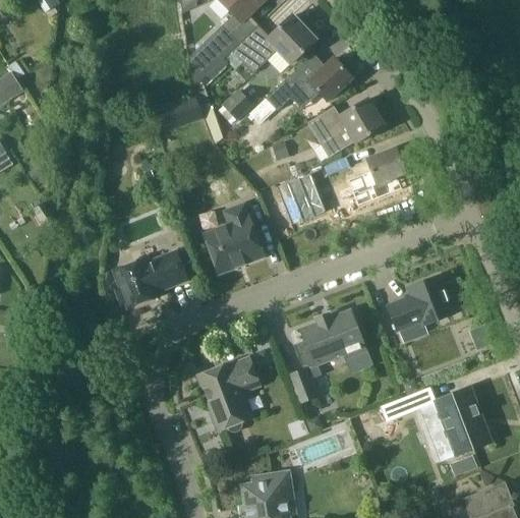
[(38,0),(46,11),(60,2),(58,0),(38,0)]
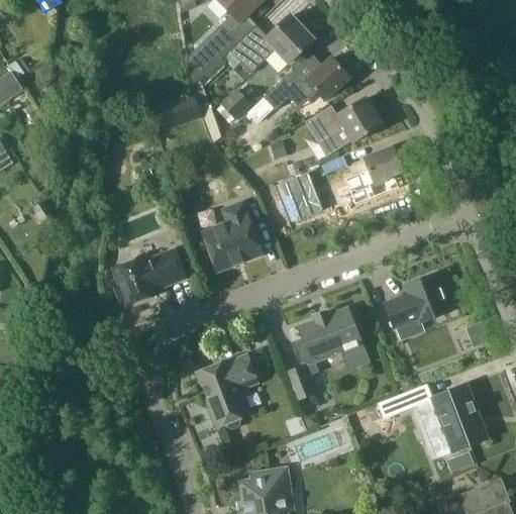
[(178,0),(180,11),(191,6),(194,5),(193,0),(178,0)]
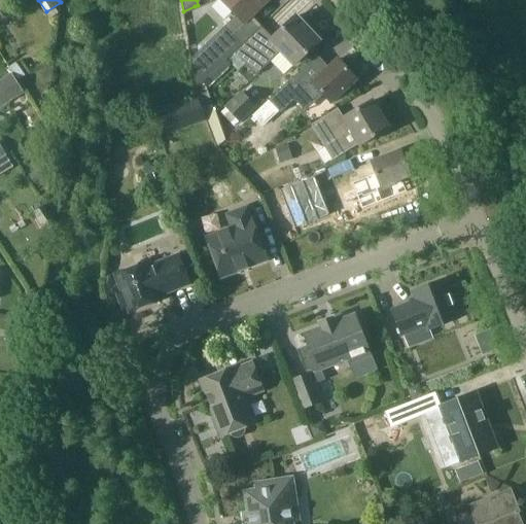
[(224,25),(242,43),(261,25),(251,13),(265,0),(223,0),(236,13),(224,25)]
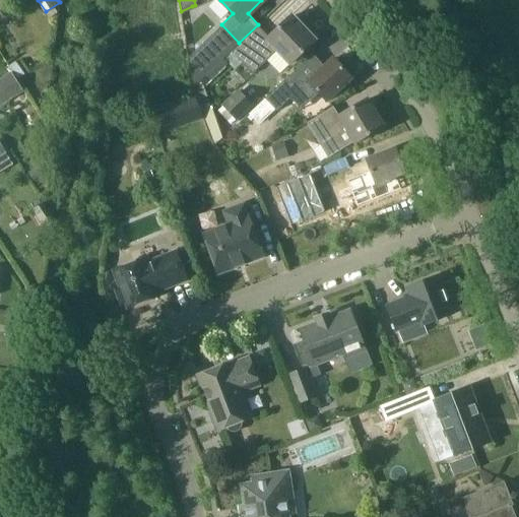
[(258,24),(239,43),(232,50),(253,72),(277,49),(290,63),(316,39),(293,14),(269,36),(258,24)]
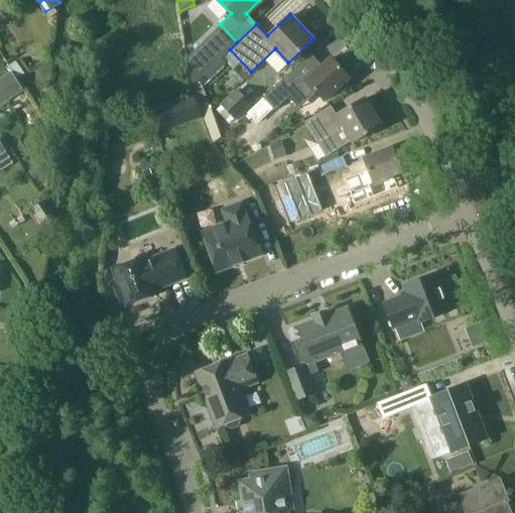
[(274,106),(287,95),(297,106),(315,90),(324,98),(349,76),(331,56),(319,67),(309,55),(311,53),(310,52),(308,54),(264,95),(274,106)]
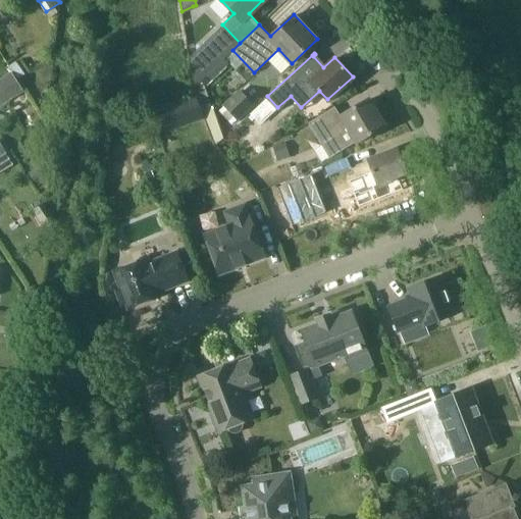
[(202,79),(205,88),(230,63),(224,57),(202,79)]
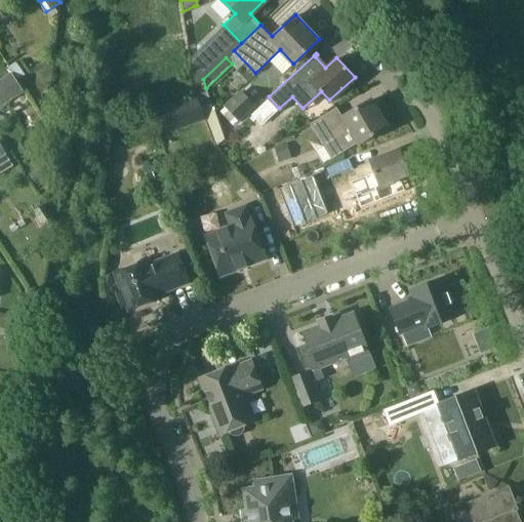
[(14,59),(8,64),(14,72),(17,77),(25,72),(14,59)]
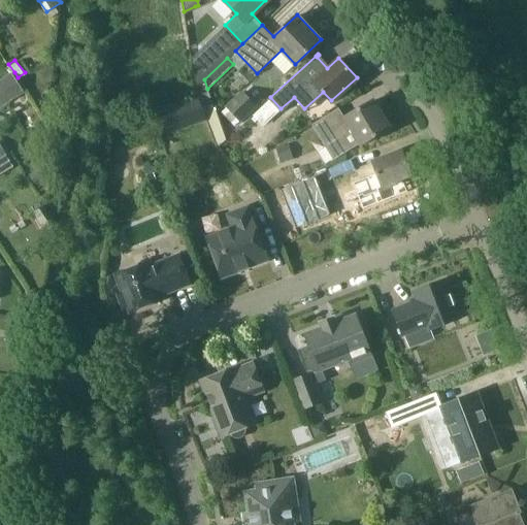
[(11,73),(0,79),(0,104),(23,90),(11,73)]
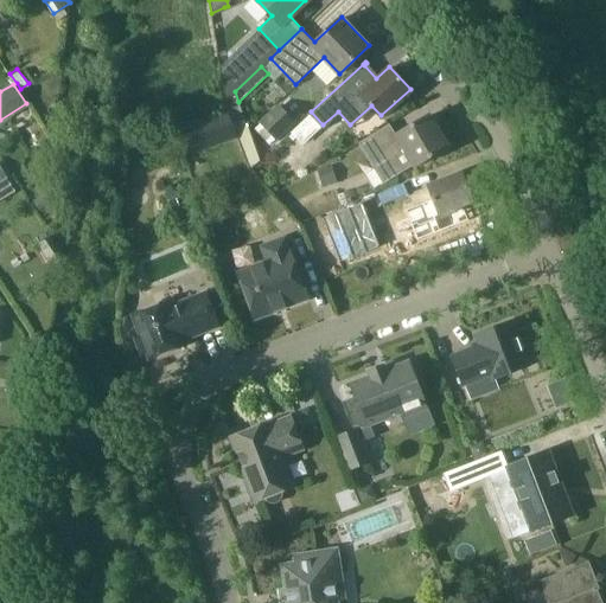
[(276,102),(256,121),(273,140),(294,121),(276,102)]
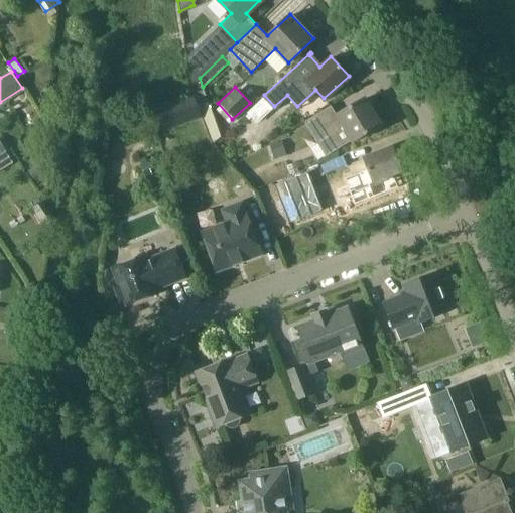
[(202,114),(199,107),(194,93),(156,107),(163,128),(202,114)]
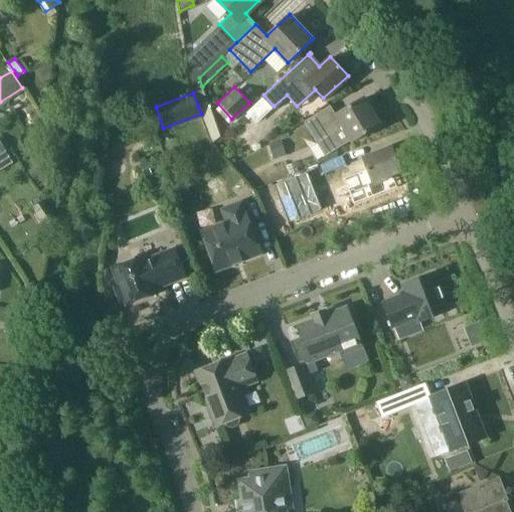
[(363,97),(332,115),(327,106),(305,120),(325,153),(351,138),(352,140),(380,124),(363,97)]
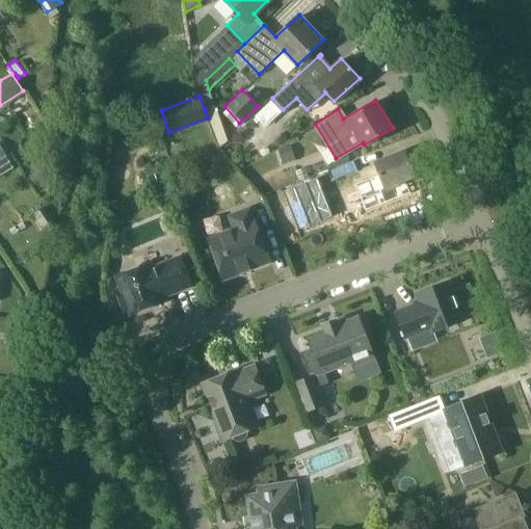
[(205,110),(208,117),(216,142),(227,138),(215,106),(205,110)]
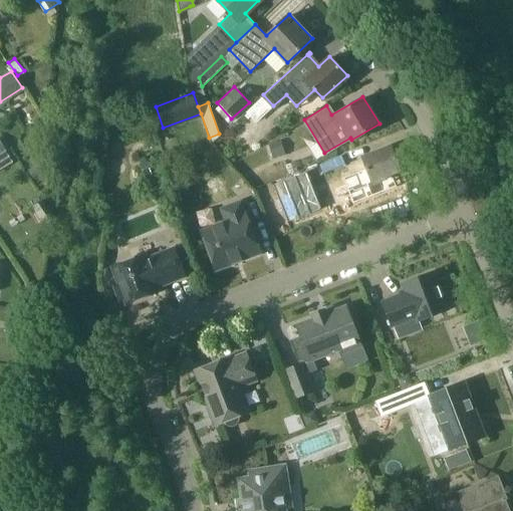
[(280,139),(269,142),(273,155),(284,152),(280,139)]
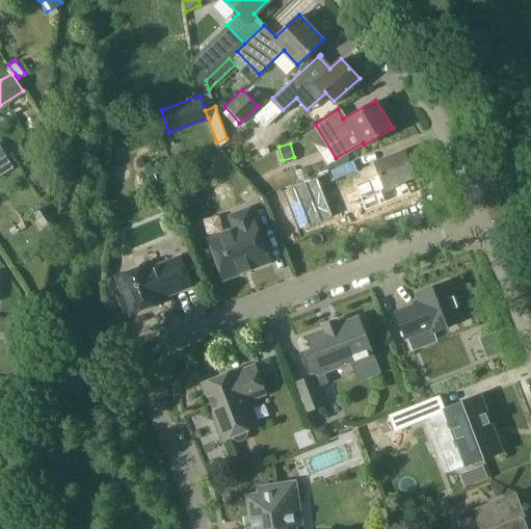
[(361,175),(364,183),(355,186),(361,199),(385,189),(386,189),(400,184),(399,181),(414,176),(404,151),(360,168),(355,158),(330,167),(337,184),(361,175)]
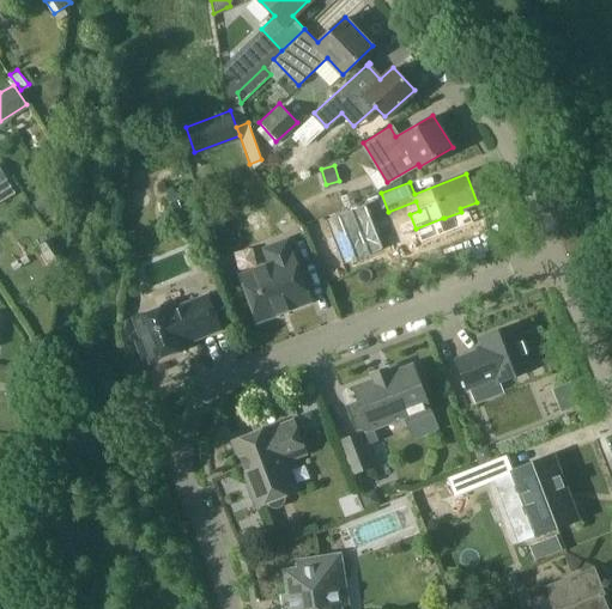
[(180,183),(165,188),(176,218),(189,213),(180,183)]
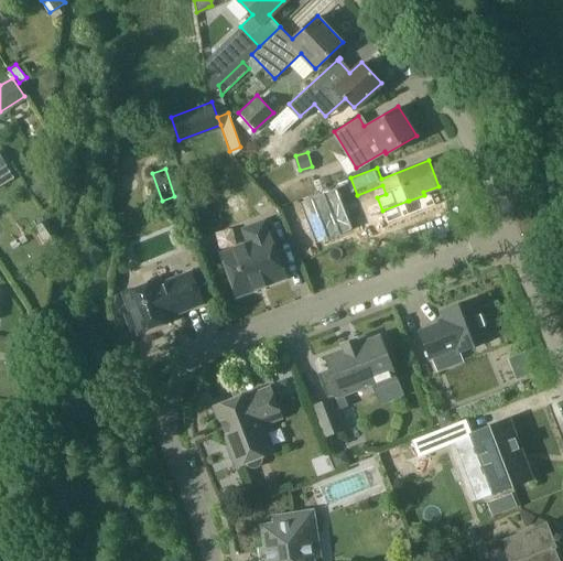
[(42,177),(30,185),(35,193),(46,186),(42,177)]
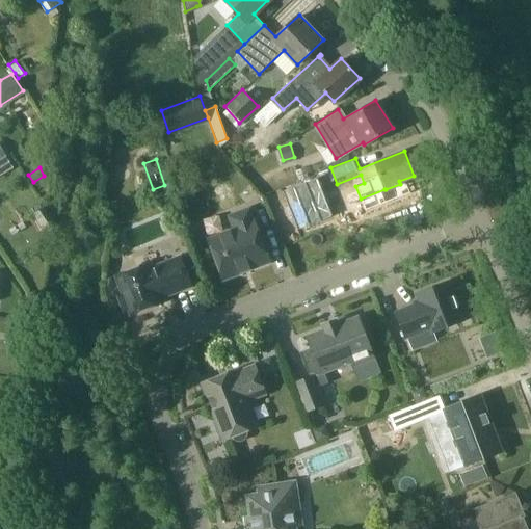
[(45,205),(33,211),(43,227),(53,220),(45,205)]
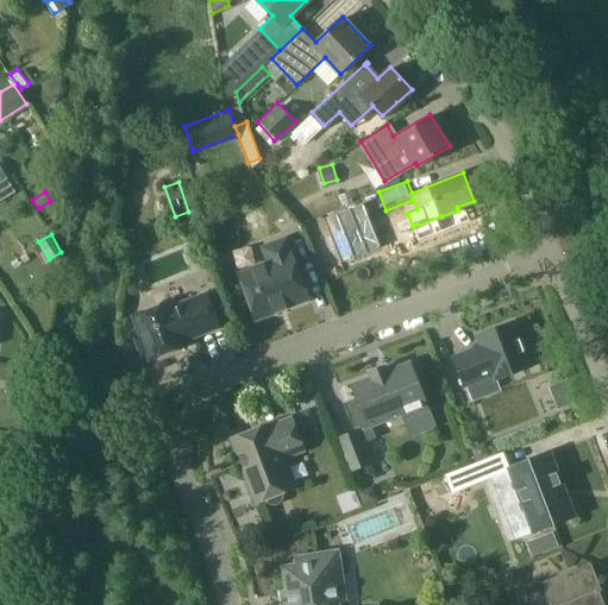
[(238,272),(256,317),(309,296),(286,237),(263,246),(269,262),(238,272)]
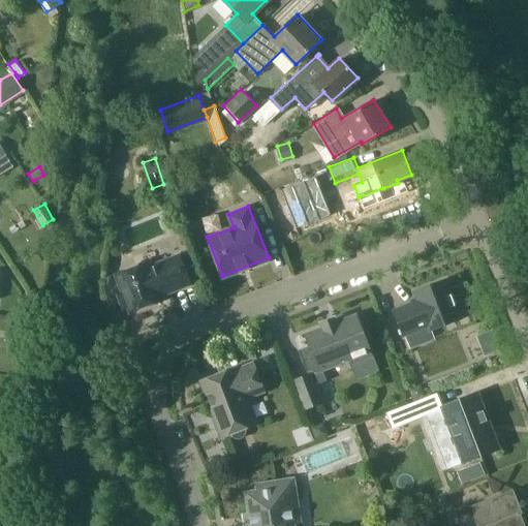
[(116,273),(123,291),(118,294),(124,308),(128,306),(130,311),(161,300),(159,295),(190,283),(179,253),(148,266),(146,260),(116,273)]
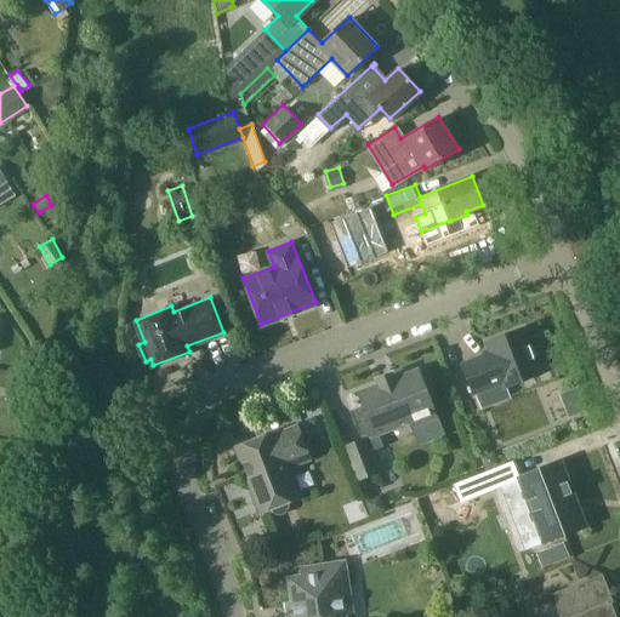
[(540,372),(523,327),(488,341),(491,352),(462,364),(473,392),(504,380),(505,386),(540,372)]
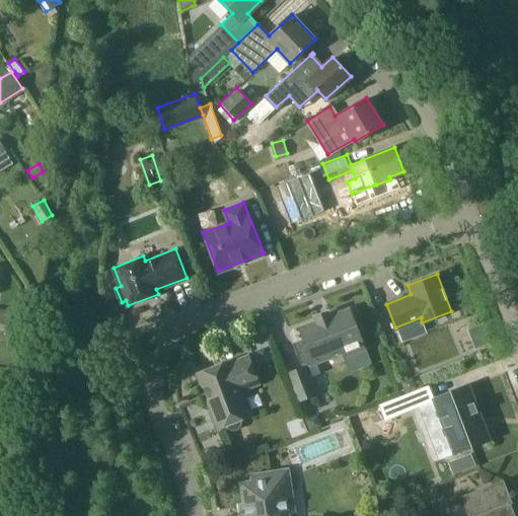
[(363,344),(362,340),(359,333),(364,330),(359,316),(354,318),(349,307),(329,315),(328,311),(315,316),(316,320),(300,326),(304,337),(292,342),(299,362),(303,361),(309,365),(316,362),(363,344)]
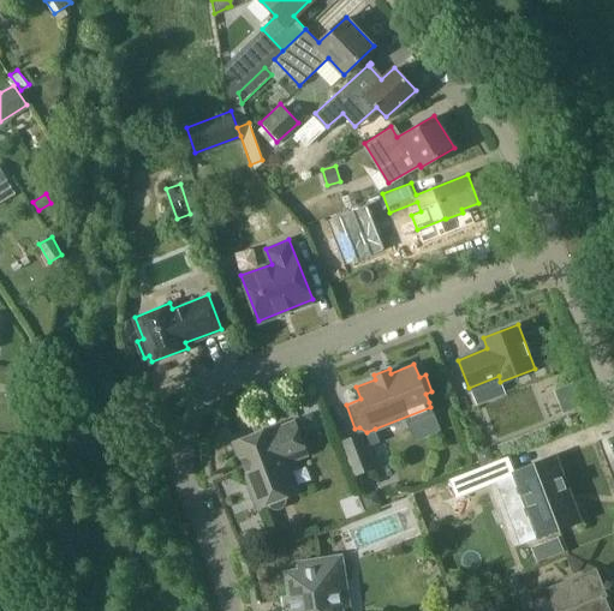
[(260,507),(268,503),(269,504),(270,507),(272,508),(273,508),(275,509),(276,509),(279,509),(280,509),(282,508),(284,507),(285,505),(286,503),(286,502),(286,501),(286,499),(286,498),(286,496),(294,492),(282,461),(307,453),(294,421),(272,430),(270,427),(234,441),(260,507)]
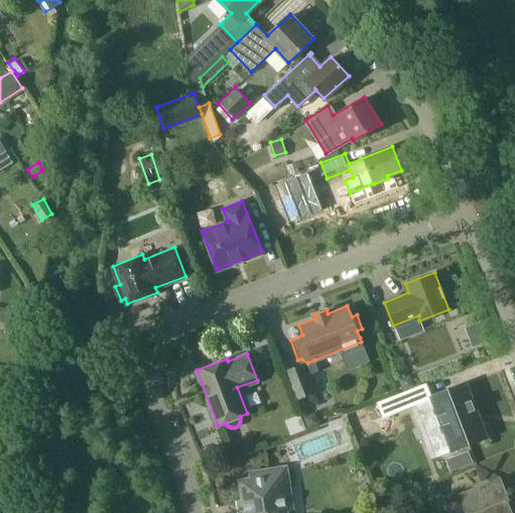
[(302,363),(285,369),(296,397),(313,391),(306,373),(302,363)]
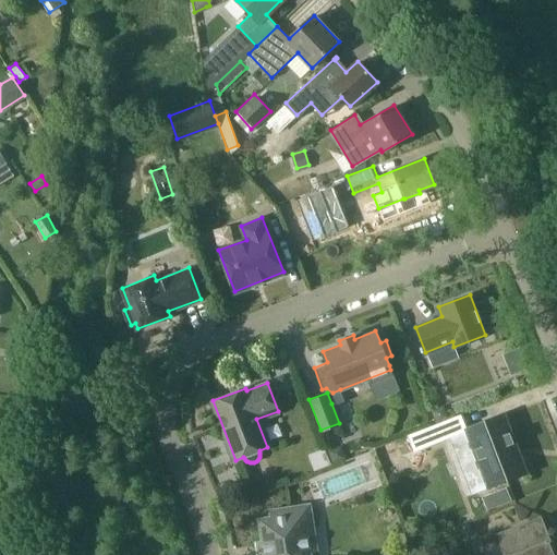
[(430,409),(435,423),(448,418),(443,403),(430,409)]
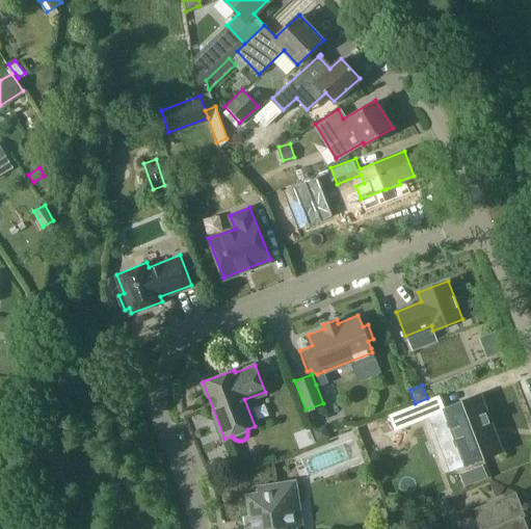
[(492,426),(479,394),(445,407),(466,464),(497,452),(487,428),(492,426)]
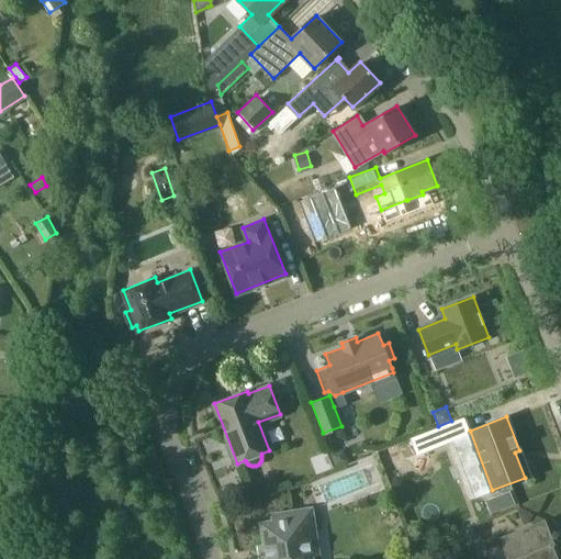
[(460,418),(411,437),(416,451),(466,433),(460,418)]
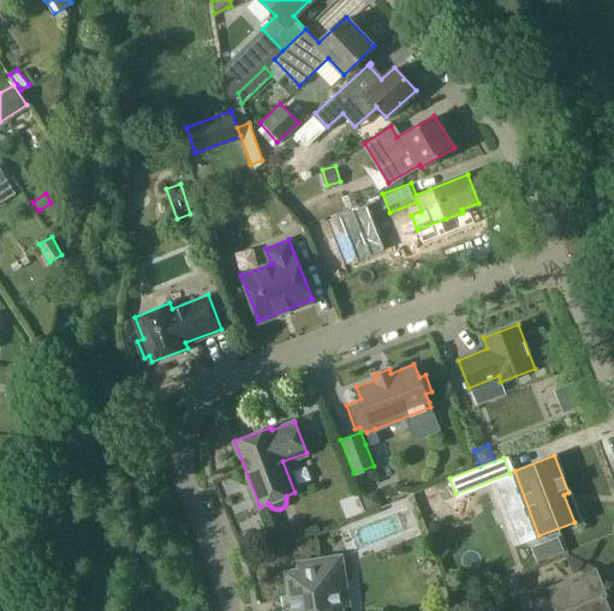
[(376,489),(362,495),(367,508),(381,503),(376,489)]
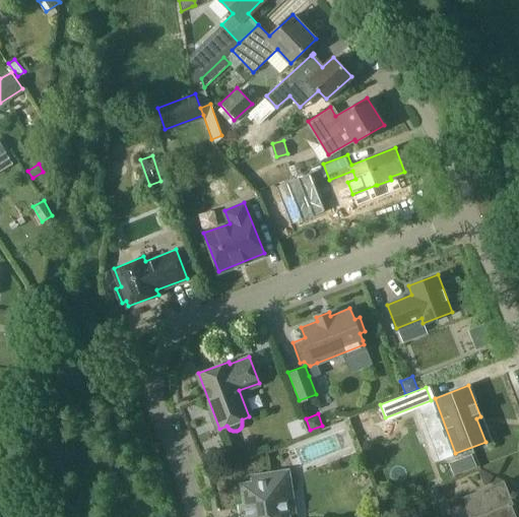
[(460,457),(465,468),(476,464),(471,452),(460,457)]
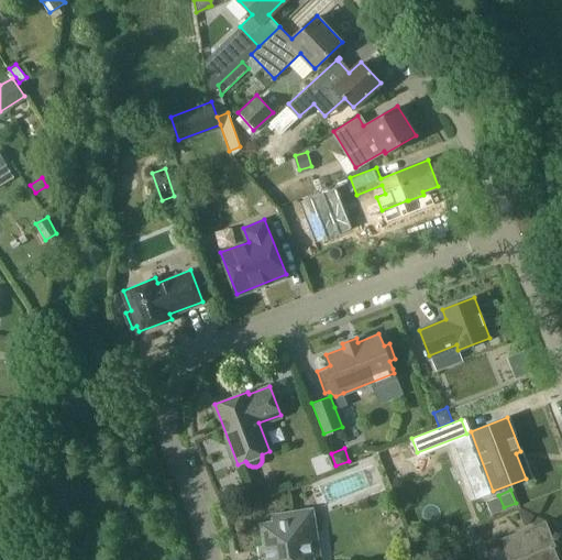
[(268,559),(267,559),(312,559),(311,557),(318,556),(313,530),(315,530),(311,509),(272,515),(273,522),(262,524),(265,545),(265,546),(265,547),(266,547),(267,559),(268,559)]
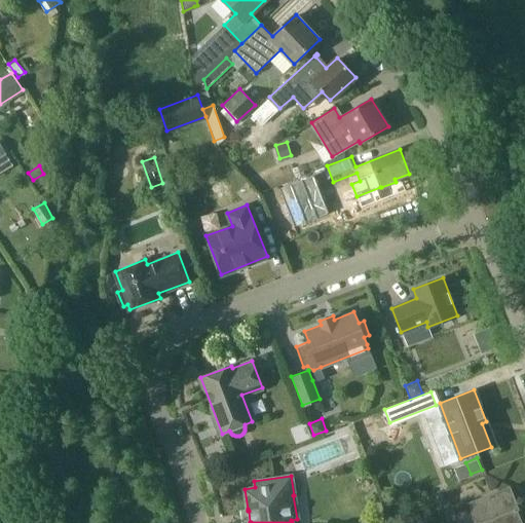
[(477,522),(484,520),(485,522),(522,522),(522,521),(520,522),(516,511),(520,509),(510,485),(469,502),(476,522),(477,522)]
